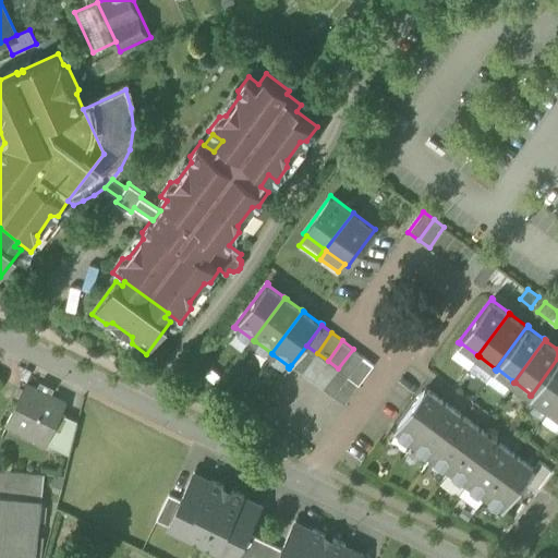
[(460,342),(460,343),(451,354),(469,367),(477,355),(476,354),(460,342)]
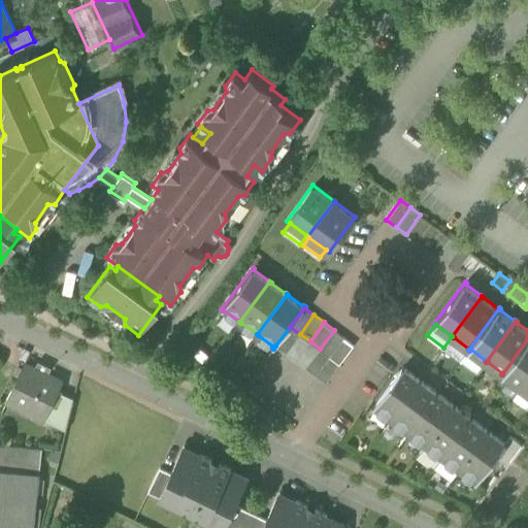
[(275,345),(286,354),(300,334),(290,327),(275,345)]
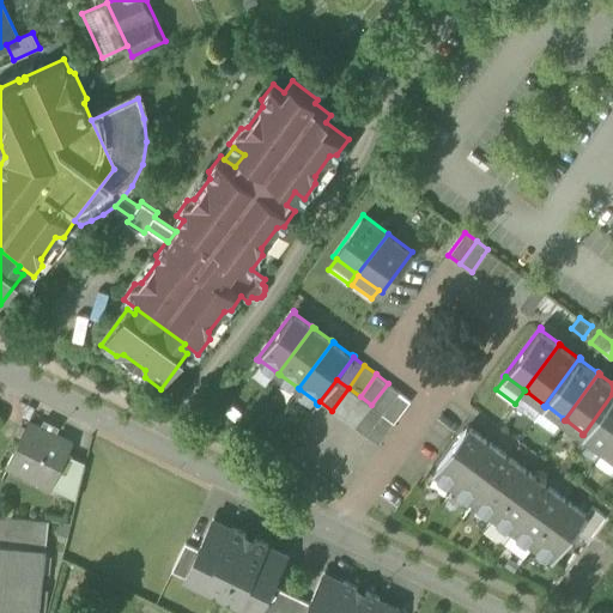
[(371,405),(383,414),(400,392),(388,383),(371,405)]
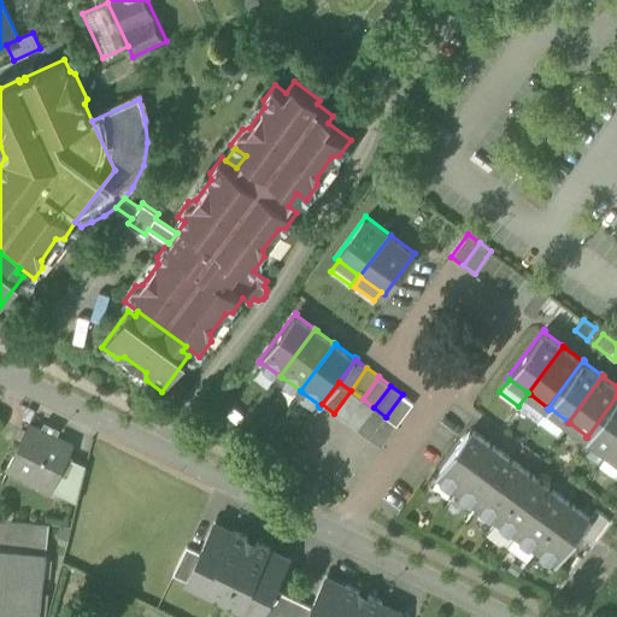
[(334,413),(346,422),(363,399),(351,391),(334,413)]
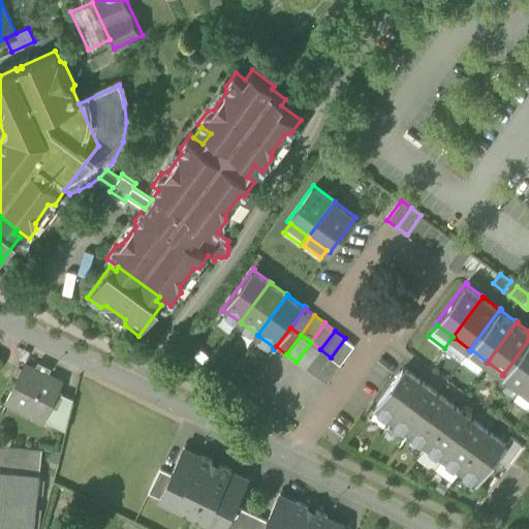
[(331,358),(340,365),(354,345),(345,338),(331,358)]
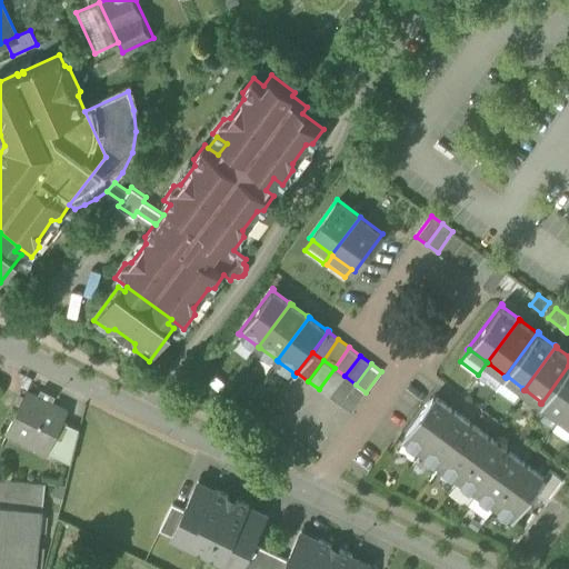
[(489,363),(488,363),(481,373),(498,386),(505,377),(505,376),(489,363)]
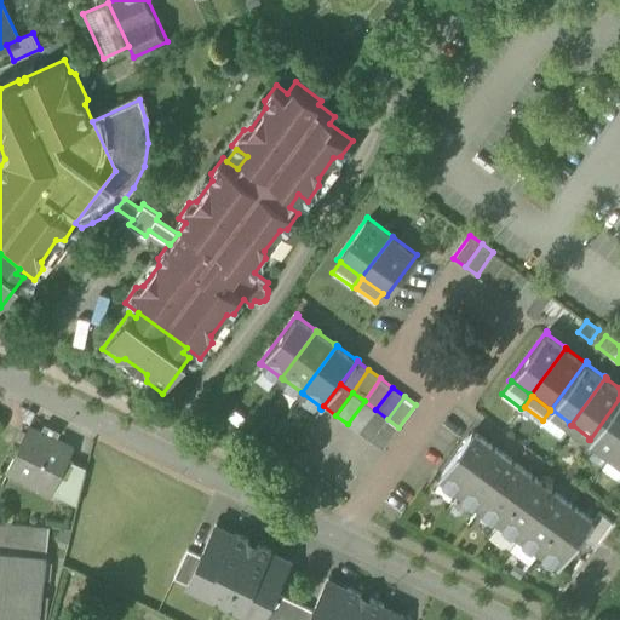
[(609,453),(610,454),(619,441),(619,399),(590,440),(591,441),(591,440),(609,453)]
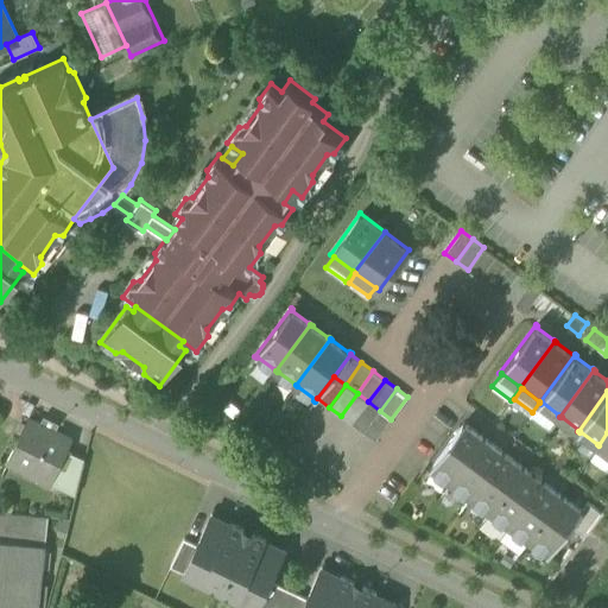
[(341,416),(352,424),(368,401),(358,393),(341,416)]
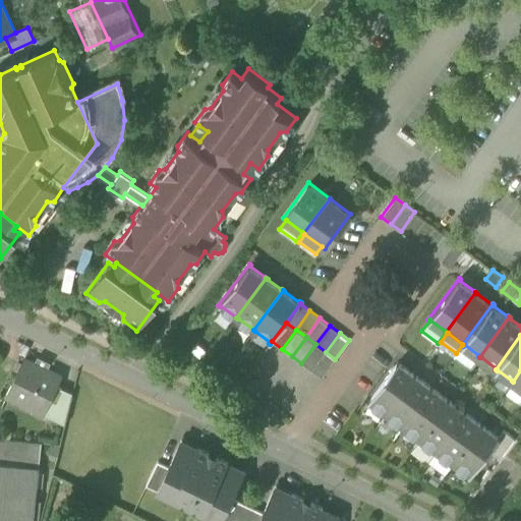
[(301,363),(311,370),(326,352),(315,344),(301,363)]
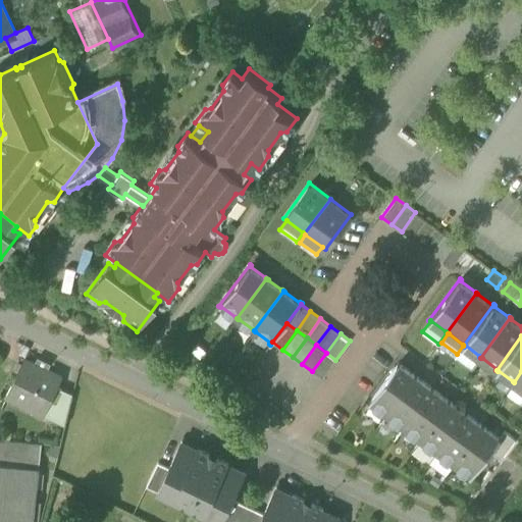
[(464,347),(463,346),(456,356),(472,367),(479,357),(479,356),(465,345),(464,347)]
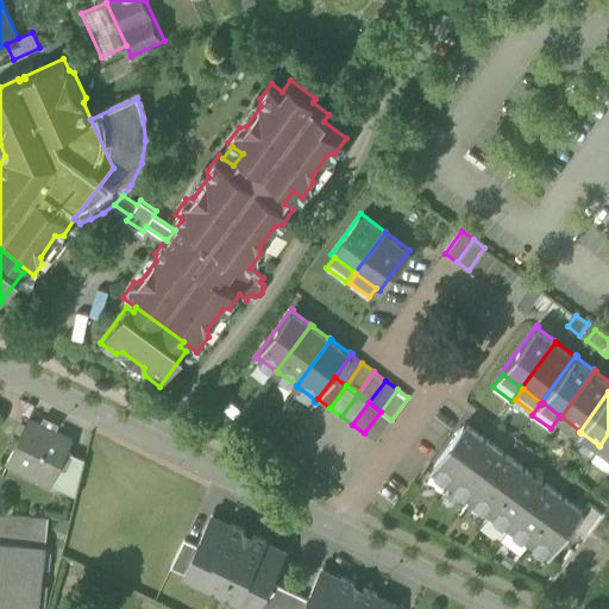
[(364,433),(375,441),(391,420),(381,412),(364,433)]
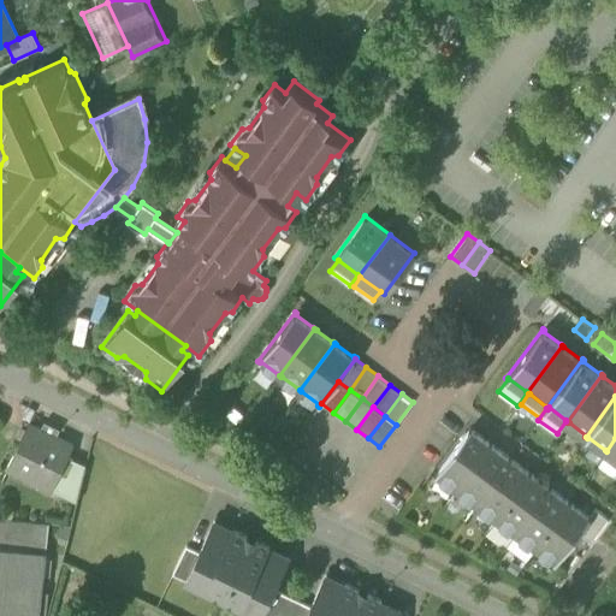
[(10,463),(54,486),(69,457),(75,446),(30,424),(10,463)]
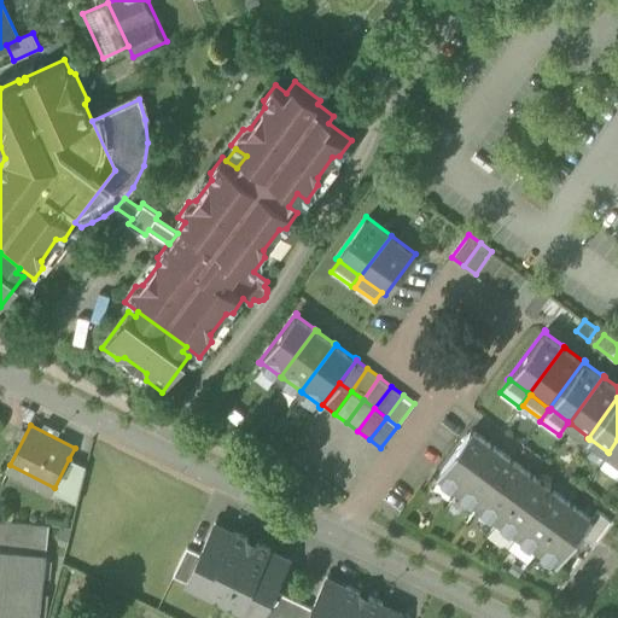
[(437,476),(458,490),(493,444),(472,429),(437,476)]
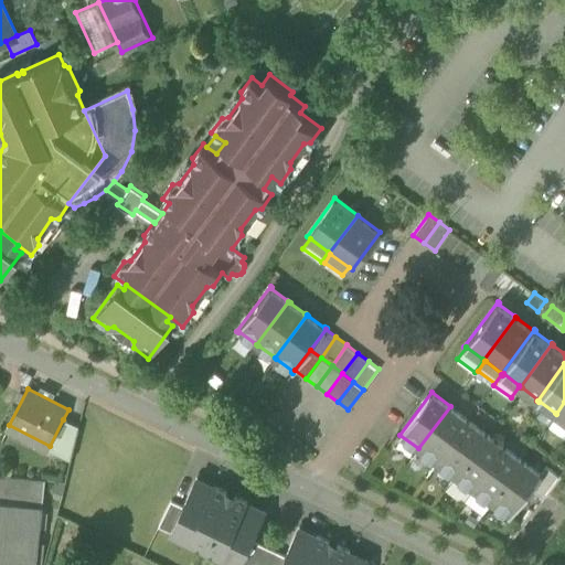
[(418,448),(436,461),(468,419),(450,406),(418,448)]
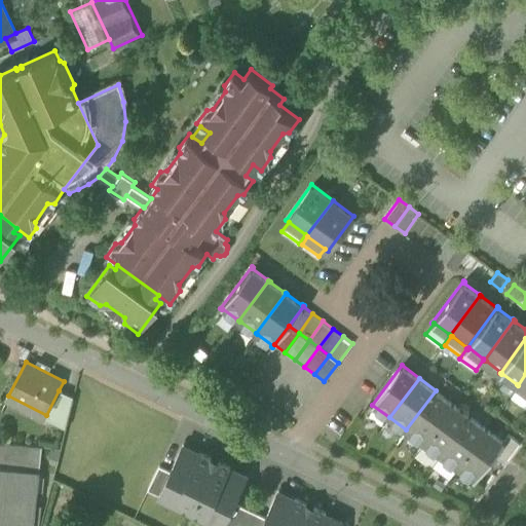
[(519,386),(518,385),(511,396),(525,406),(525,390),(520,386),(519,386)]
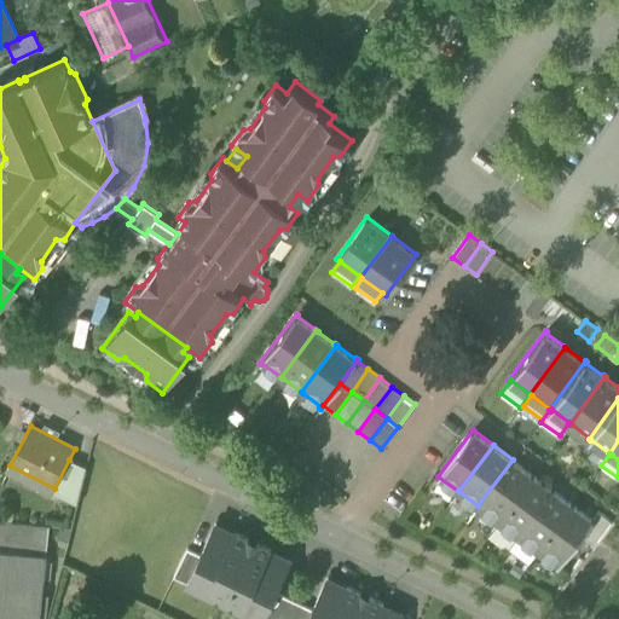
[(52,493),(76,505),(86,467),(69,460),(55,489),(52,493)]
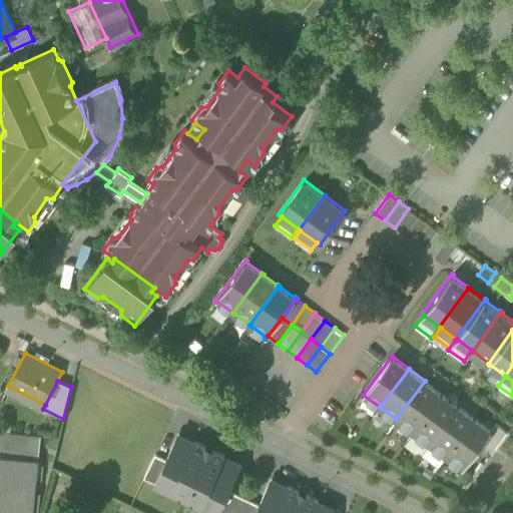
[(396,419),(413,432),(442,393),(425,381),(396,419)]
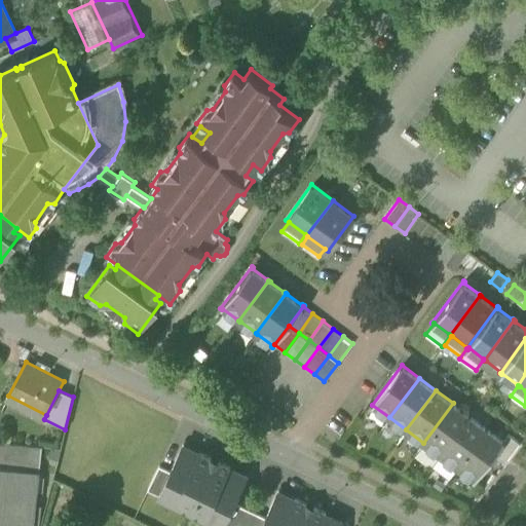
[(423,443),(440,455),(470,415),(453,403),(423,443)]
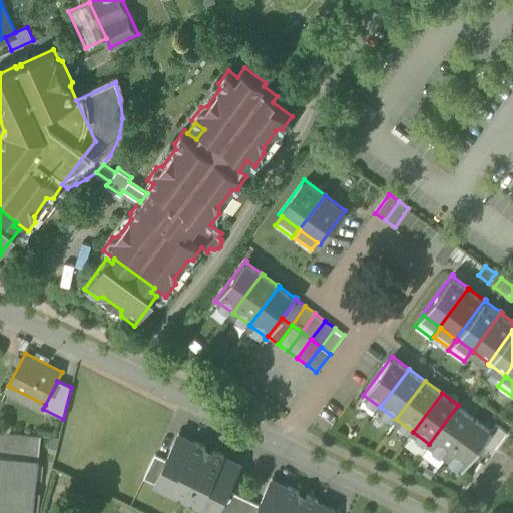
[(429,444),(446,456),(475,417),(458,405),(429,444)]
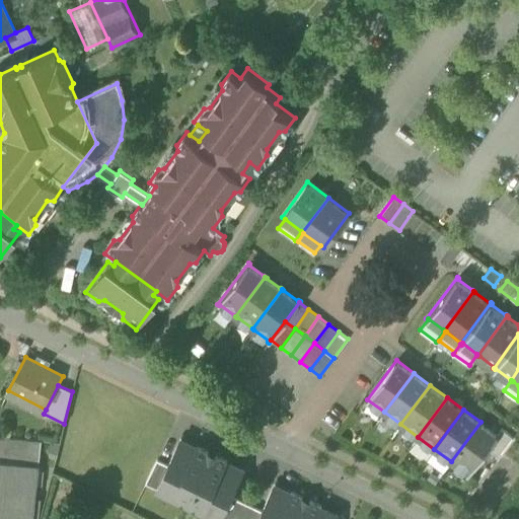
[(497,434),(480,422),(451,461),(468,474),(488,448),(497,435),(497,434)]
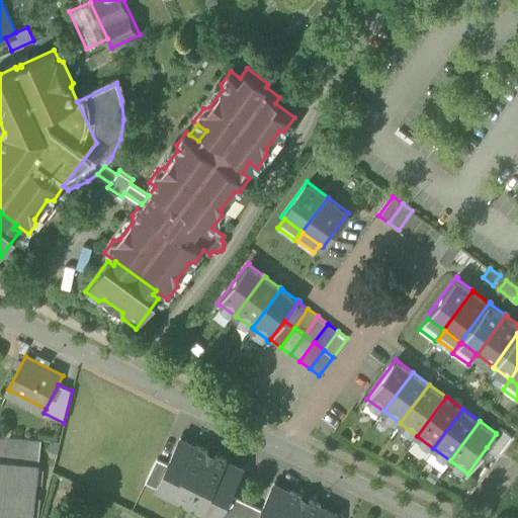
[(487,447),(496,454),(511,434),(500,427),(496,433),(496,434),(487,447)]
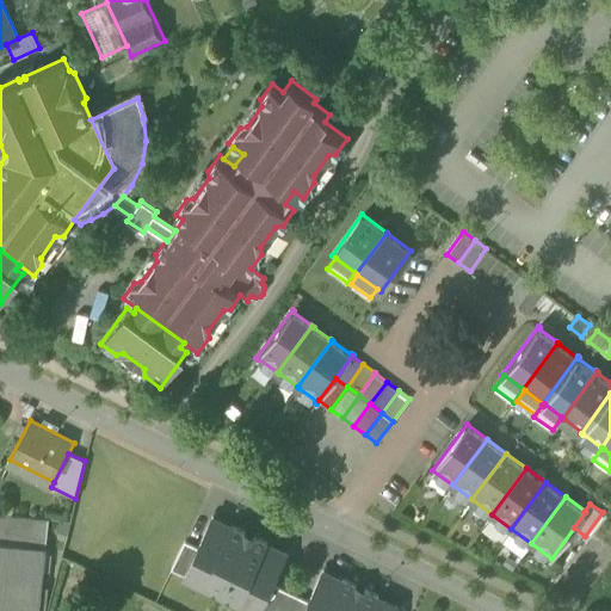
[(0,513),(0,544),(43,549),(47,519),(0,513)]
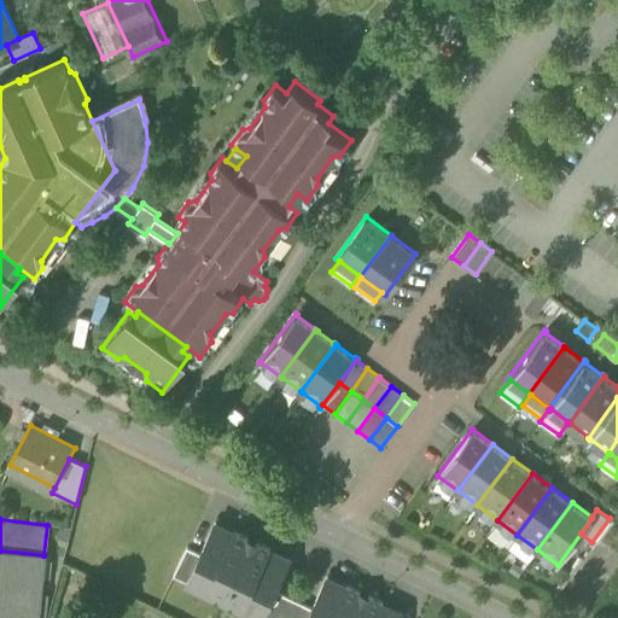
[(260,617),(261,617),(275,590),(291,559),(289,558),(286,563),(269,554),(272,549),(257,542),(256,547),(246,543),(249,538),(235,531),(233,537),(215,529),(217,523),(216,523),(200,554),(187,582),(186,583),(188,583),(191,578),(214,589),(211,595),(237,607),(239,601),(262,613),(260,617)]
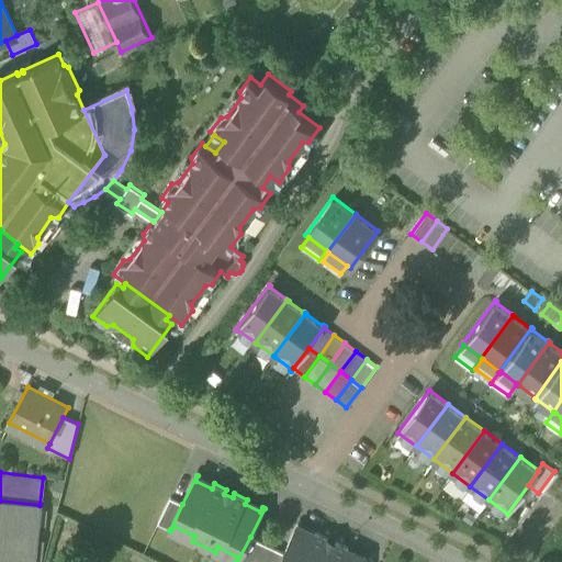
[(489,499),(470,486),(462,496),(481,509),(489,499)]
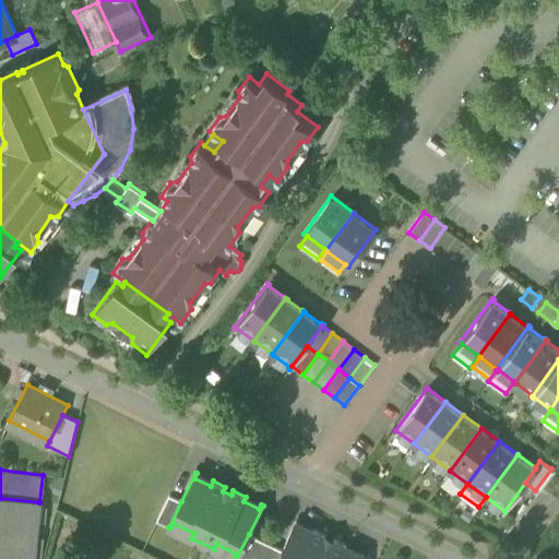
[(157,521),(169,526),(181,501),(169,496),(157,521)]
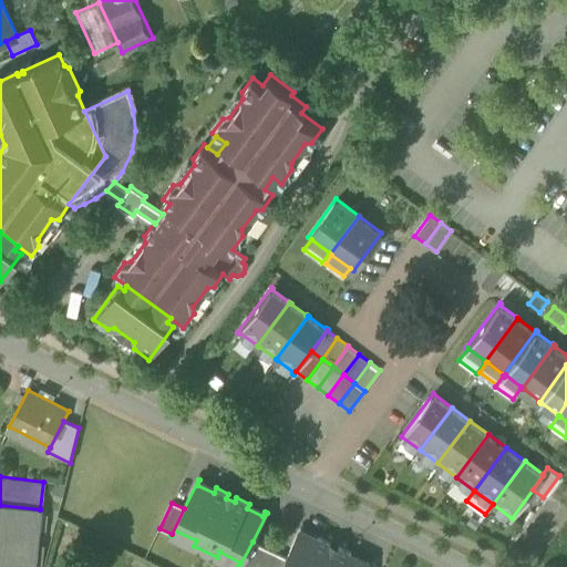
[(0,566),(33,566),(40,509),(0,505),(0,566)]
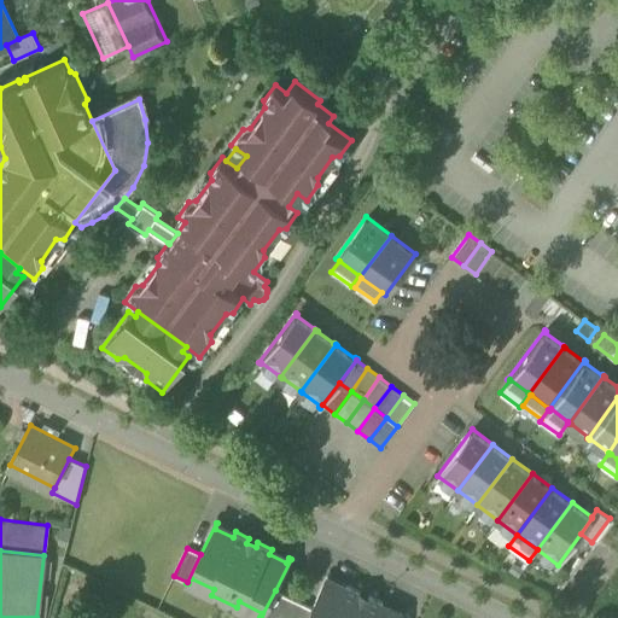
[(400,617),(403,612),(401,612),(398,617),(380,608),(384,604),(369,596),(367,601),(359,598),(361,593),(348,586),(345,592),(327,582),(330,577),(327,576),(313,608),(307,617),(400,617)]
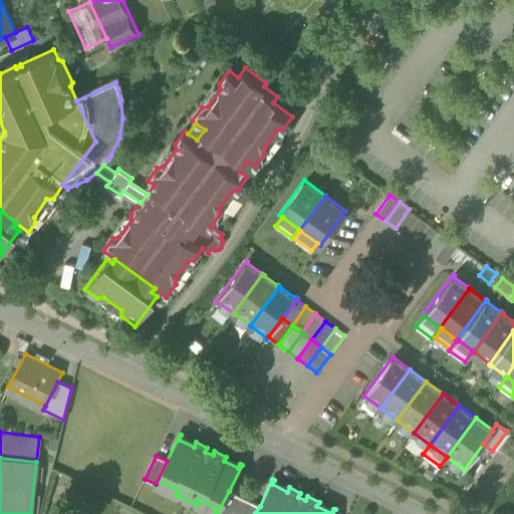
[(217,513),(255,513),(260,506),(229,491),(217,513)]
